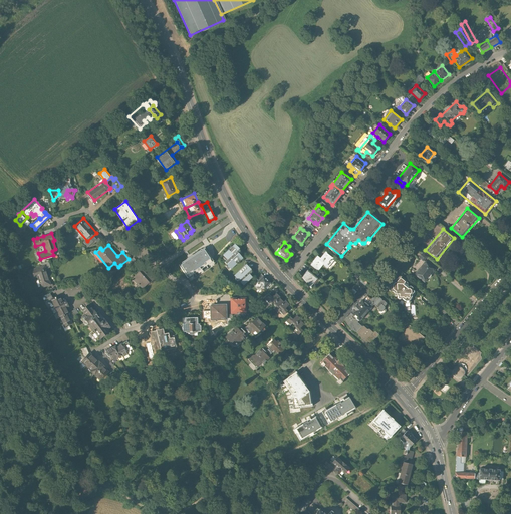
[(236,249),(232,245),(220,255),(224,260),(222,263),(228,270),(240,259),(236,254),(236,253),(237,252),(236,251),(236,250),(236,249)]
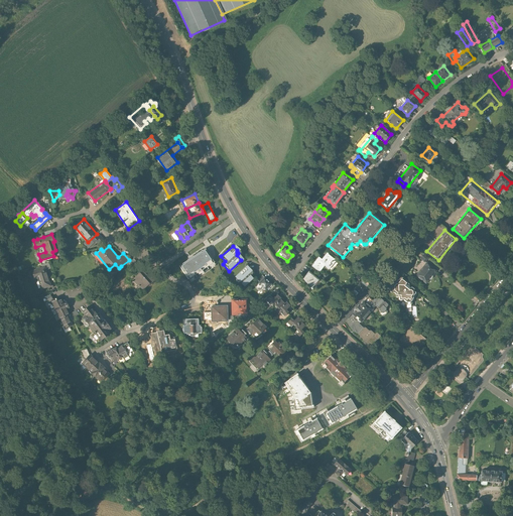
[(204,249),(176,266),(185,281),(213,264),(204,249)]
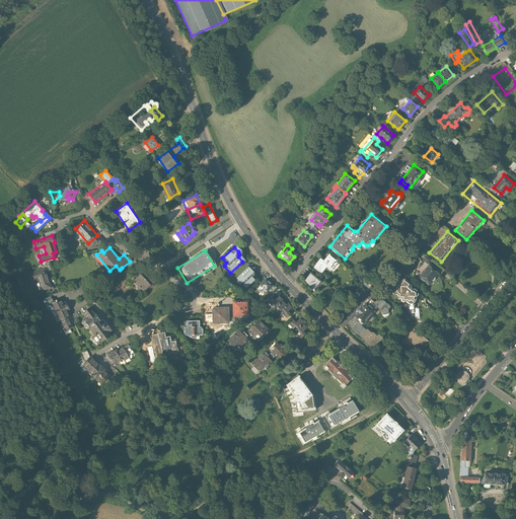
[(338,262),(328,253),(323,261),(320,257),(313,267),(320,273),(325,267),(330,271),(338,262)]
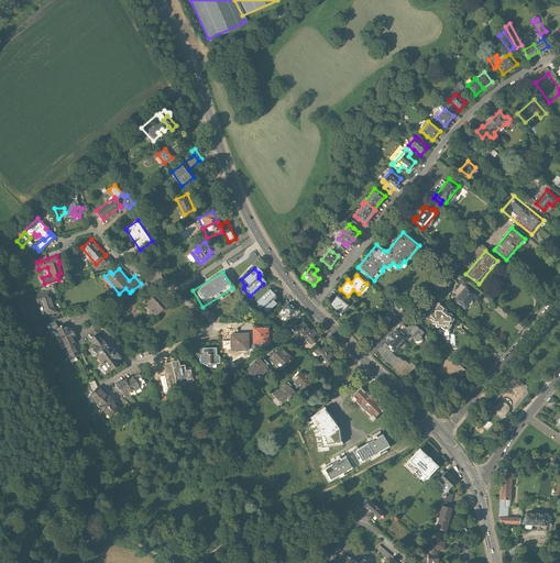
[(142,285),(141,284),(132,290),(134,293),(152,288),(146,282),(142,285)]
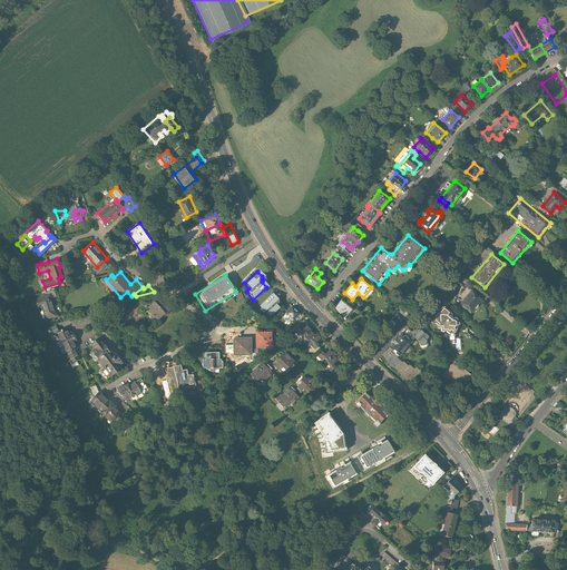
[(482,297),(472,288),(471,290),(470,290),(459,304),(470,313),(482,297)]
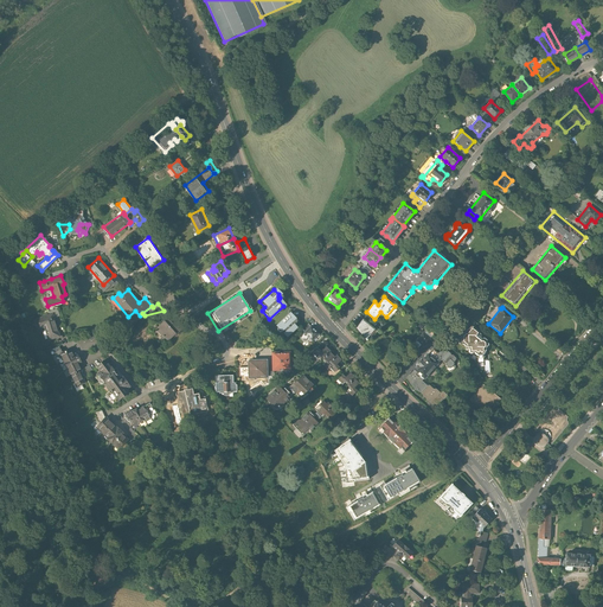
[(50,313),(34,318),(37,328),(45,326),(49,339),(59,336),(55,317),(53,313),(50,313)]
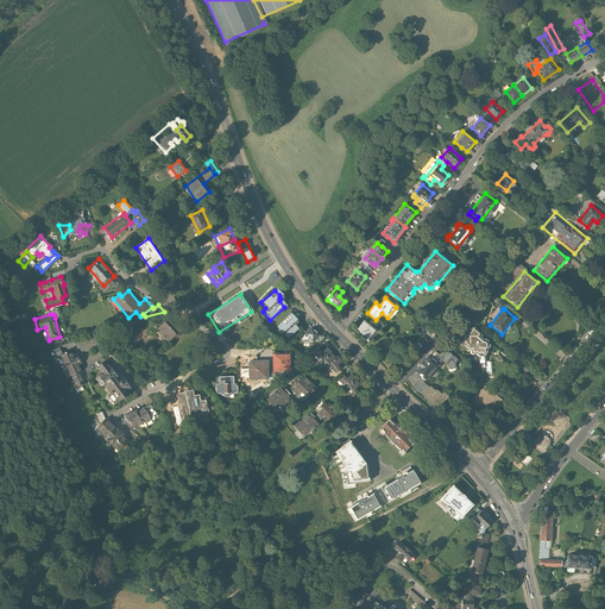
[(296,322),(288,314),(273,327),(284,339),(295,330),(291,326),(296,322)]
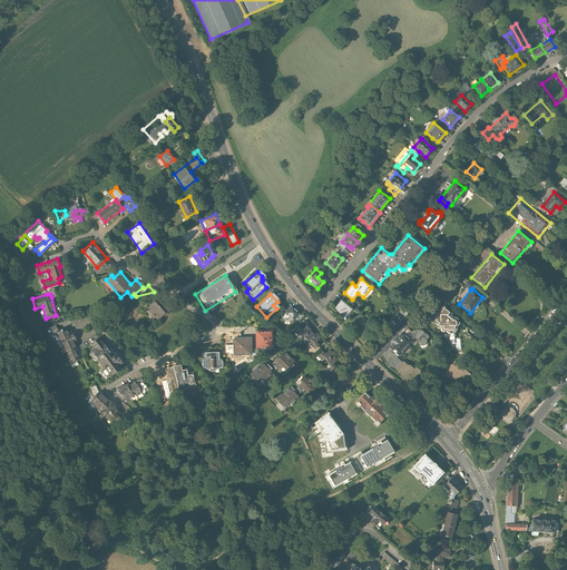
[(162,296),(149,306),(150,308),(148,310),(153,314),(152,315),(154,318),(156,316),(158,320),(166,313),(166,314),(173,310),(162,296)]
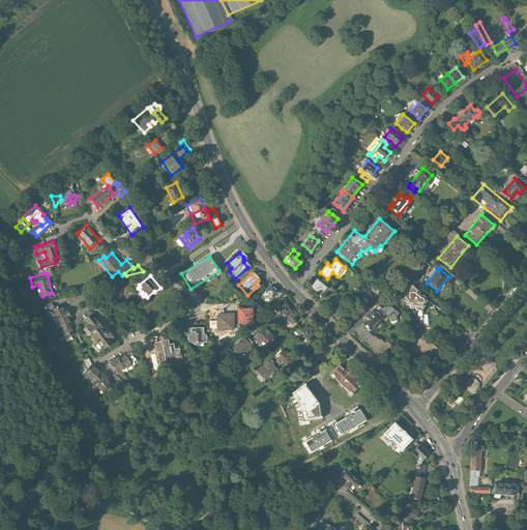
[(326,287),(316,278),(311,286),(319,296),(326,287)]
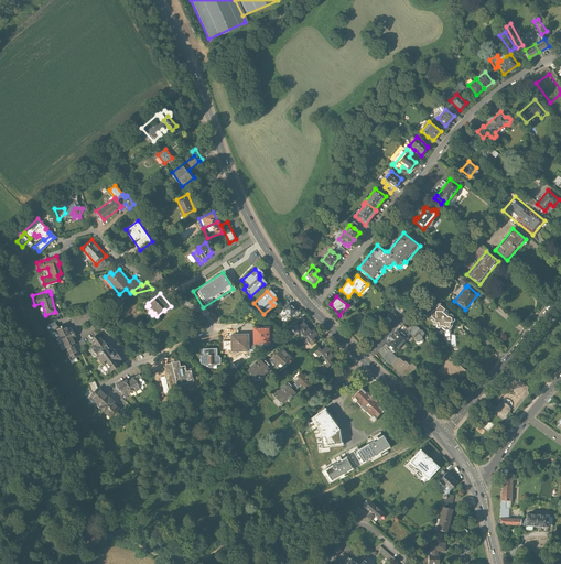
[(286,304),(283,301),(277,307),(279,311),(286,304)]
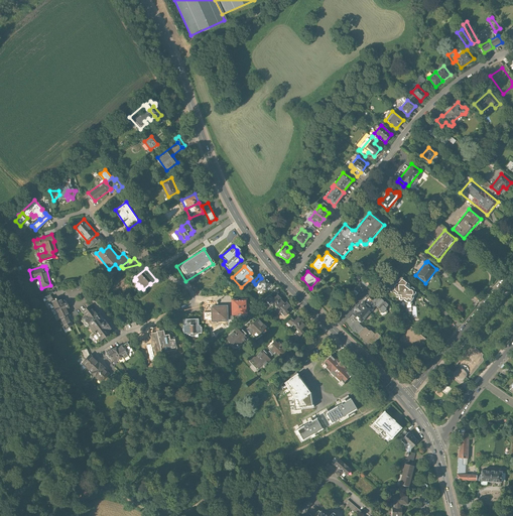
[(407,281),(401,276),(397,280),(397,279),(395,282),(394,281),(390,285),(390,291),(394,291),(396,293),(396,296),(399,296),(399,299),(403,299),(406,301),(410,302),(412,298),(412,297),(412,296),(415,292),(413,291),(414,290),(413,289),(411,287),(410,286),(408,287),(407,289),(403,285),(407,281)]
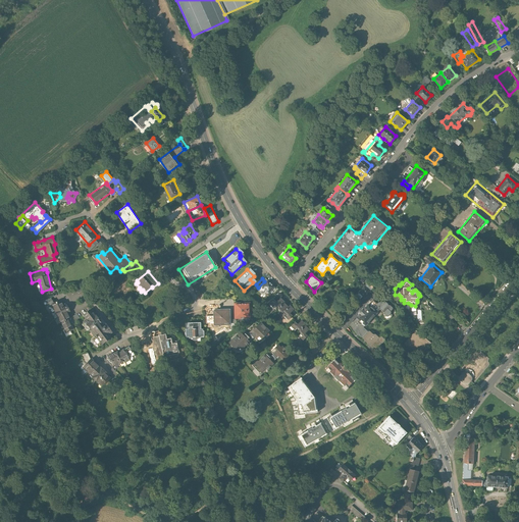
[(271,288),(264,281),(258,288),(255,291),(259,294),(262,291),(265,294),(271,288)]
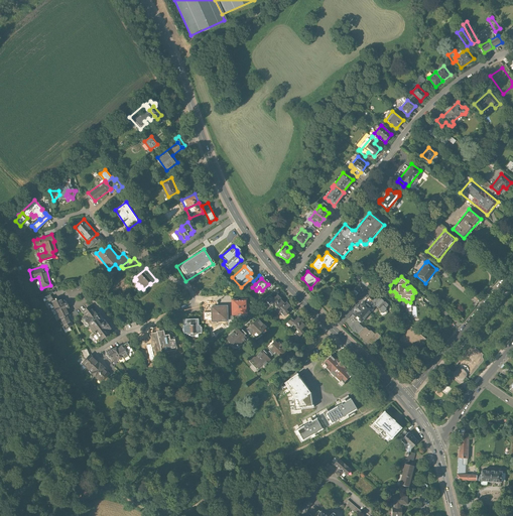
[(364,285),(360,282),(354,289),(360,294),(366,287),(364,285)]
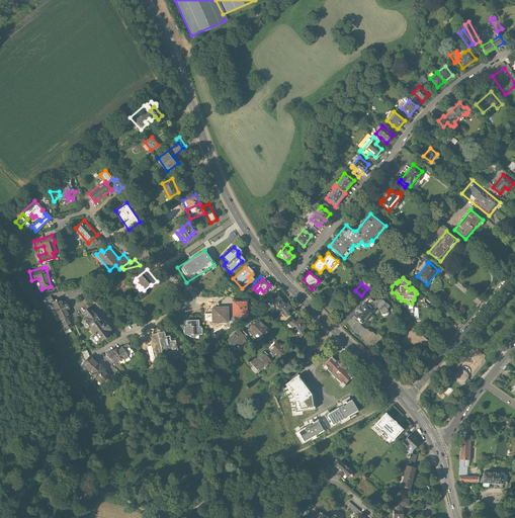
[(271,304),(274,306),(278,301),(279,300),(275,296),(271,300),(268,298),(264,301),(268,307),(271,304)]
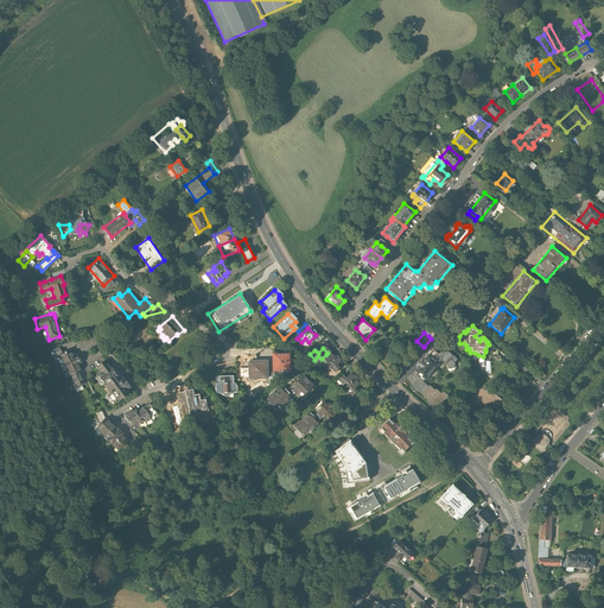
[(438,365),(442,360),(437,355),(439,353),(433,348),(427,355),(438,365)]
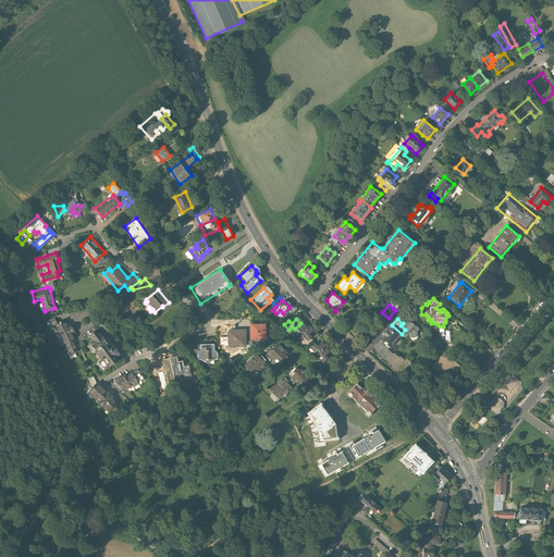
[(74,338),(72,333),(75,332),(72,326),(69,327),(64,320),(58,323),(54,324),(57,327),(61,335),(64,343),(72,339),(74,338)]
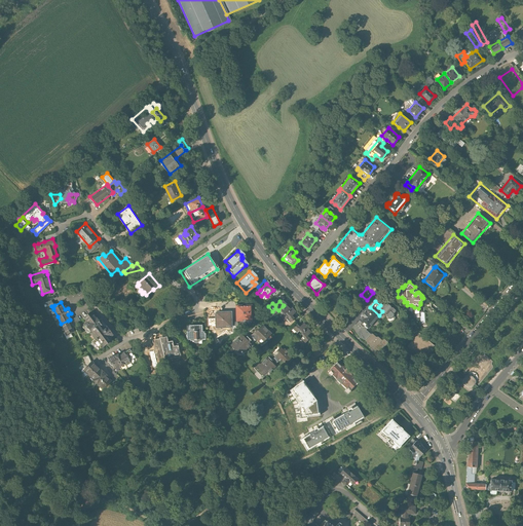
[(381,304),(380,305),(378,307),(382,311),(386,314),(386,316),(388,318),(390,318),(393,316),(393,314),(393,313),(395,311),(395,310),(391,307),(390,307),(390,306),(385,302),(384,302),(382,304),(381,304)]
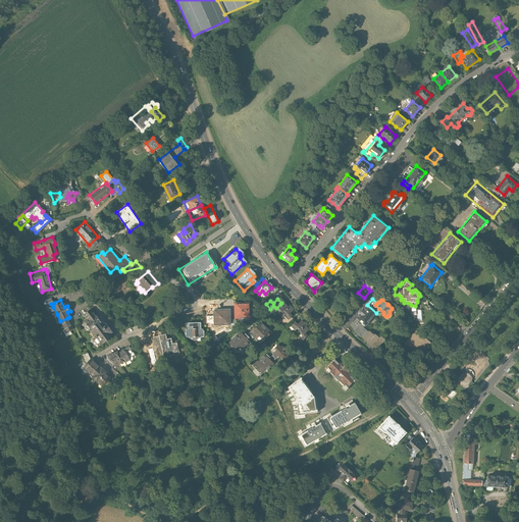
[(249,302),(234,303),(235,318),(250,317),(249,302)]
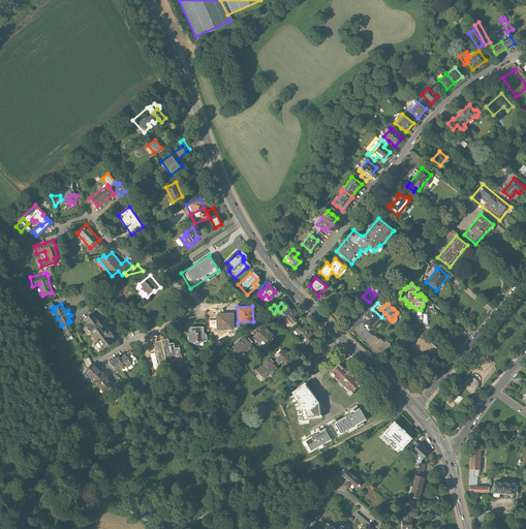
[(288,312),(284,308),(280,312),(278,314),(282,318),(288,312)]
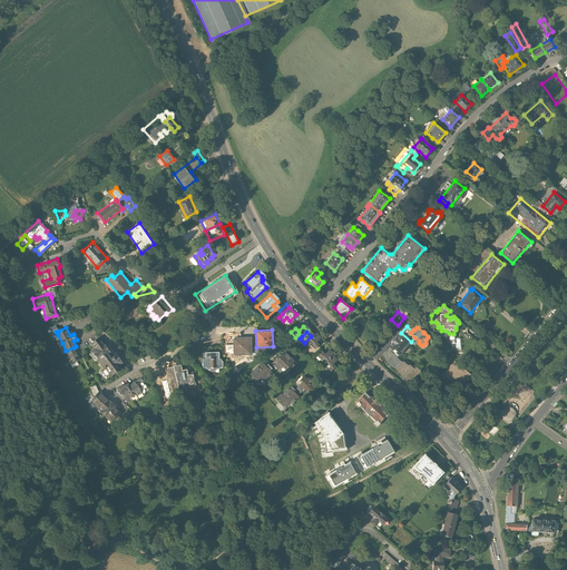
[(411,342),(401,333),(397,337),(392,343),(388,347),(398,355),(398,356),(411,342)]
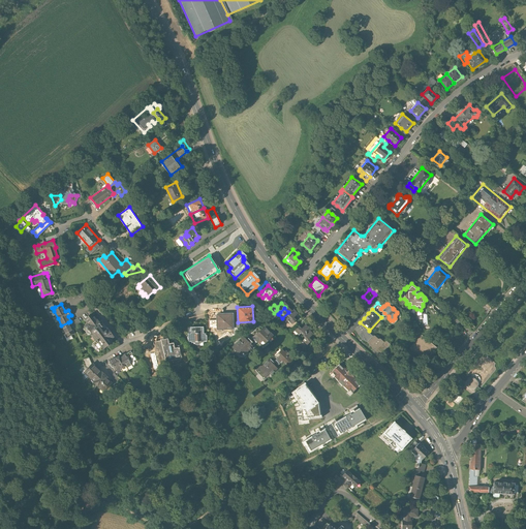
[(290,310),(288,312),(282,318),(280,320),(283,322),(286,319),(287,321),(286,322),(288,325),(292,321),(290,318),(295,314),(290,310)]
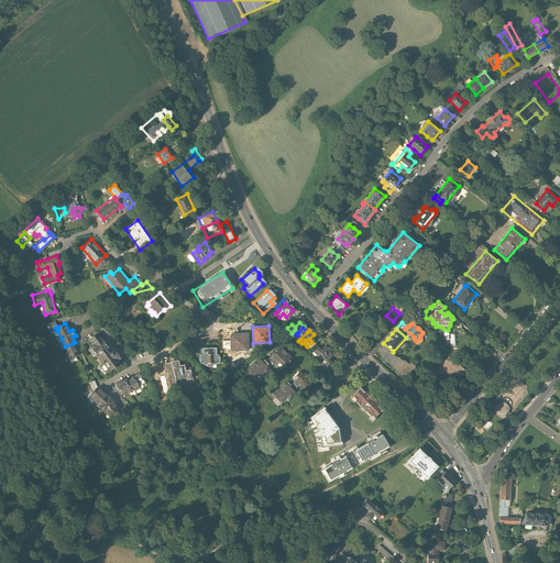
[(90,339),(94,344),(91,346),(110,372),(119,365),(117,363),(122,360),(117,352),(113,354),(97,333),(90,339)]
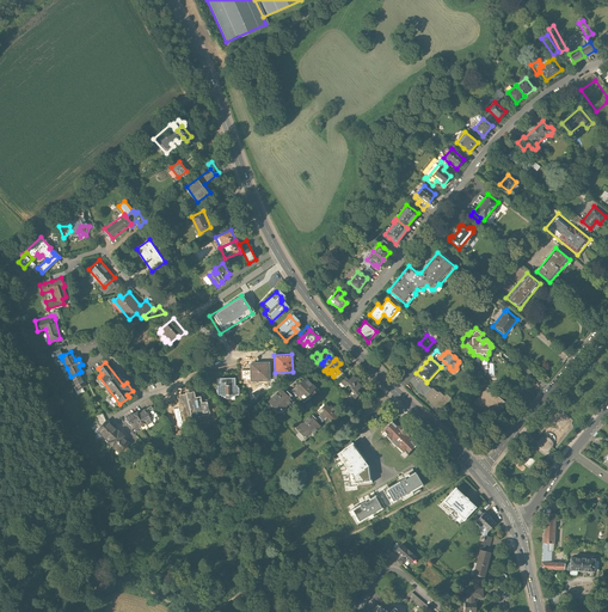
[(270,362),(251,363),(251,380),(270,380),(270,362)]
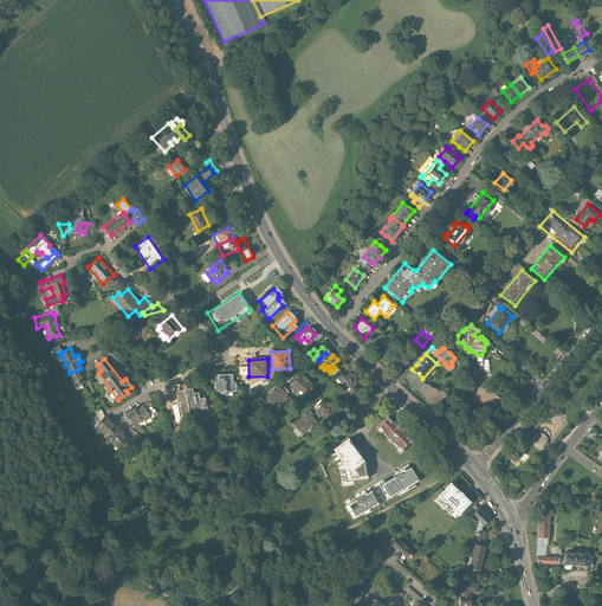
[(75,381),(83,378),(78,369),(70,373),(75,381)]
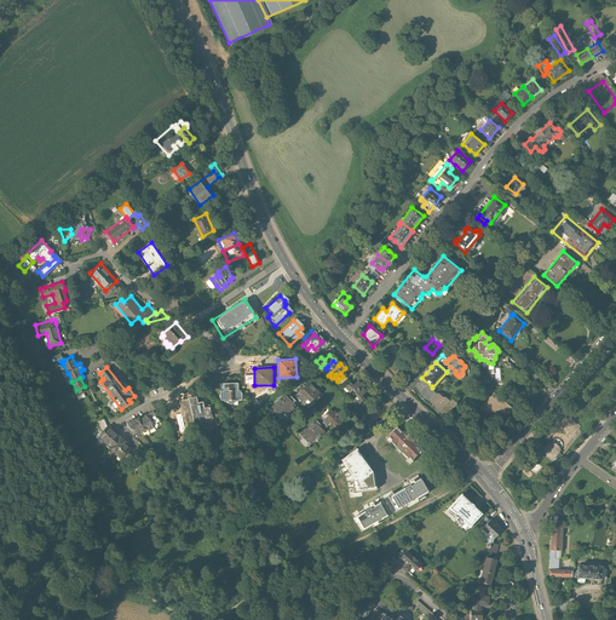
[(430,389),(432,386),(421,378),(419,382),(418,382),(414,384),(414,385),(418,389),(419,389),(419,391),(421,394),(422,394),(425,396),(426,397),(427,400),(429,401),(436,394),(430,389)]
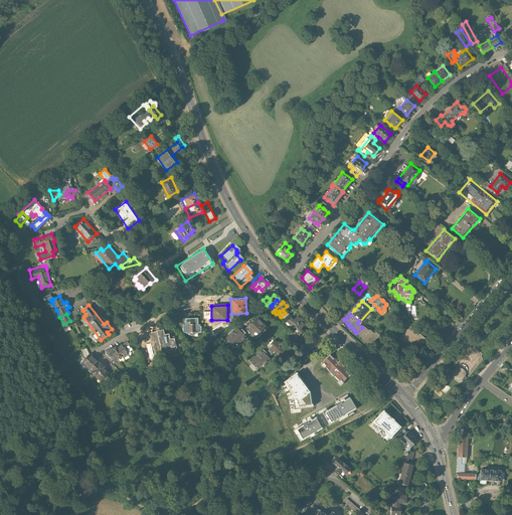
[(290,323),(294,327),(301,320),(297,316),(292,320),(290,318),(286,322),(289,324),(290,323)]
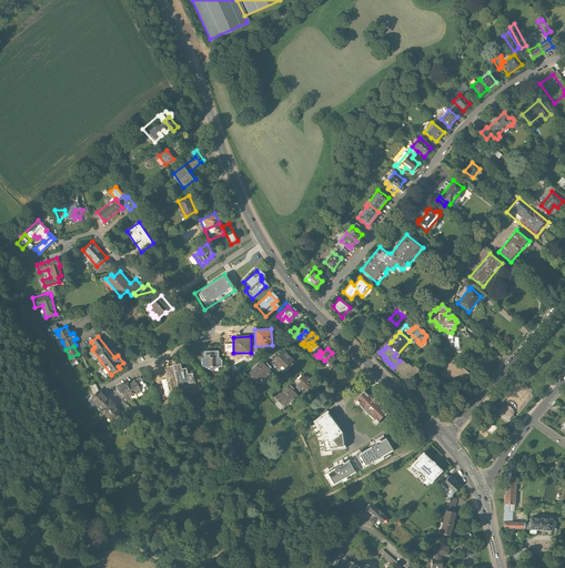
[(219,351),(205,351),(205,357),(202,357),(202,365),(205,365),(205,367),(209,367),(210,368),(211,369),(212,369),(213,369),(214,369),(214,368),(215,367),(215,366),(219,366),(219,365),(222,365),(222,359),(221,359),(221,357),(219,357),(219,351)]
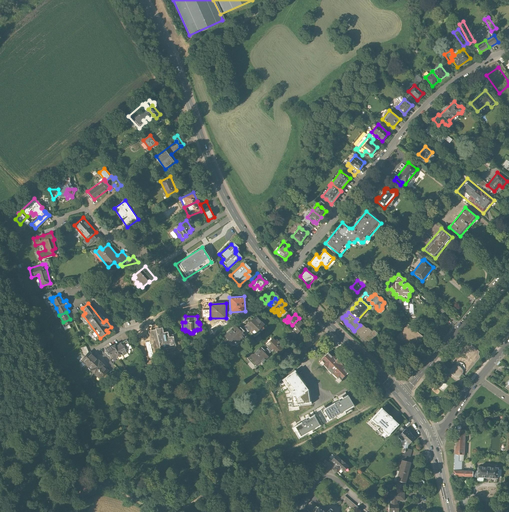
[(247,322),(244,325),(239,330),(235,326),(224,336),(233,345),(243,335),(248,330),(253,335),(263,325),(255,316),(248,323),(247,322)]
